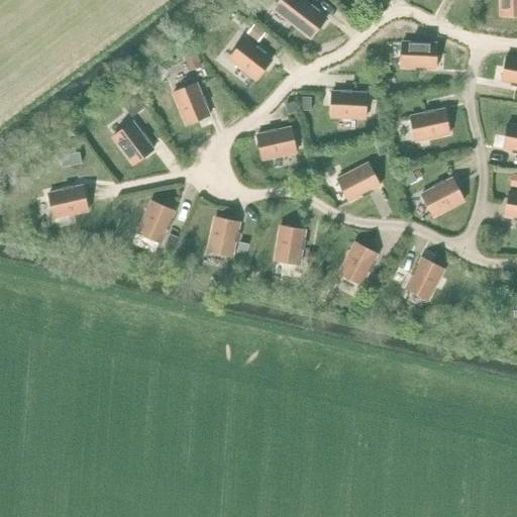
[(280,0),(273,9),(284,17),(311,38),(326,19),(302,0),(280,0)]
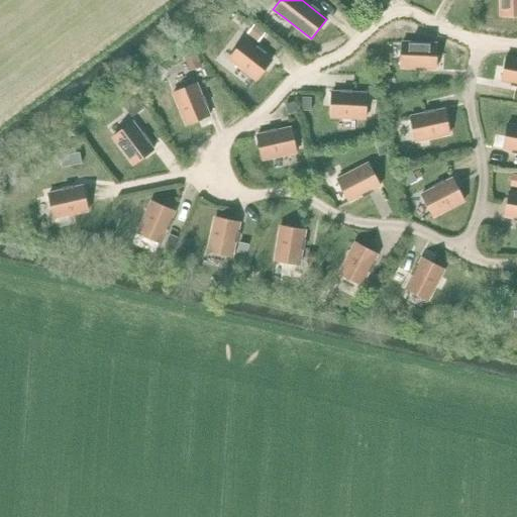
[(516,0),(500,0),(500,16),(516,15),(516,0)]
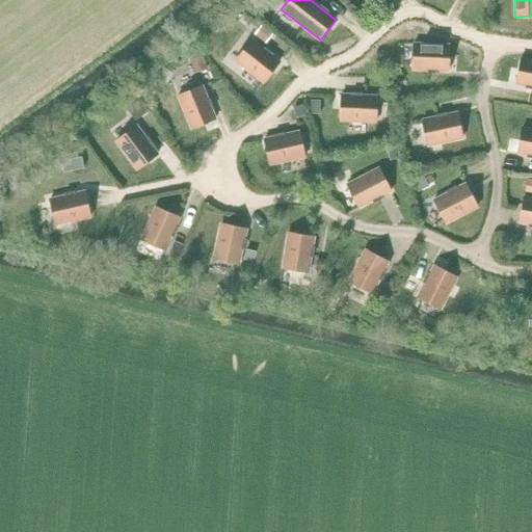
[(262,27),(255,35),(265,43),(271,34),(262,27)]
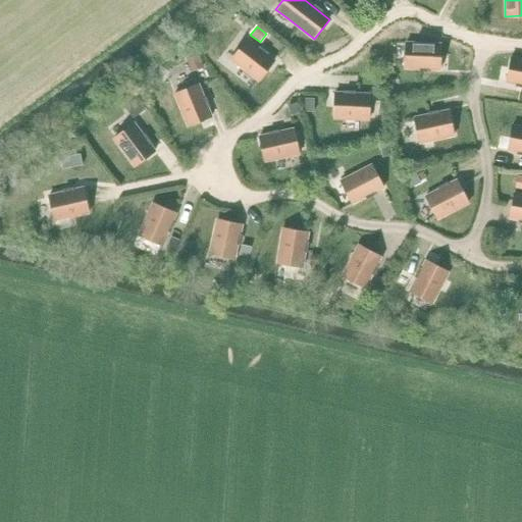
[(247,39),(231,59),(259,81),(274,61),(247,39)]
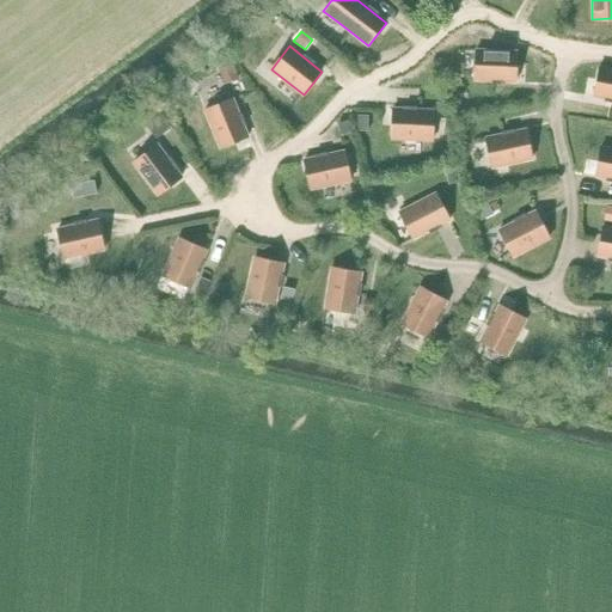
[(476,50),(475,80),(515,81),(516,51),(476,50)]
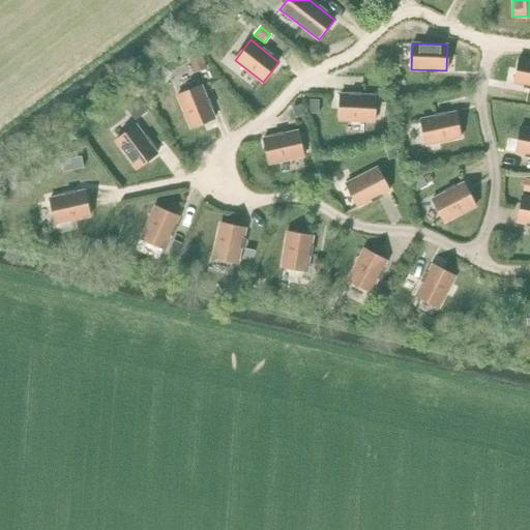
[(201,57),(190,61),(195,72),(205,68),(201,57)]
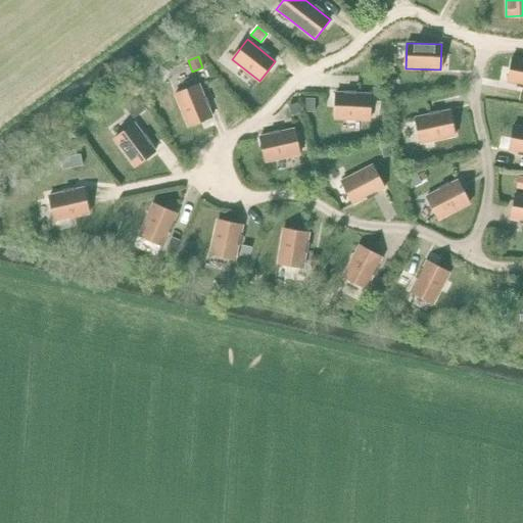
[(522,58),(512,57),(508,83),(522,85),(522,58)]
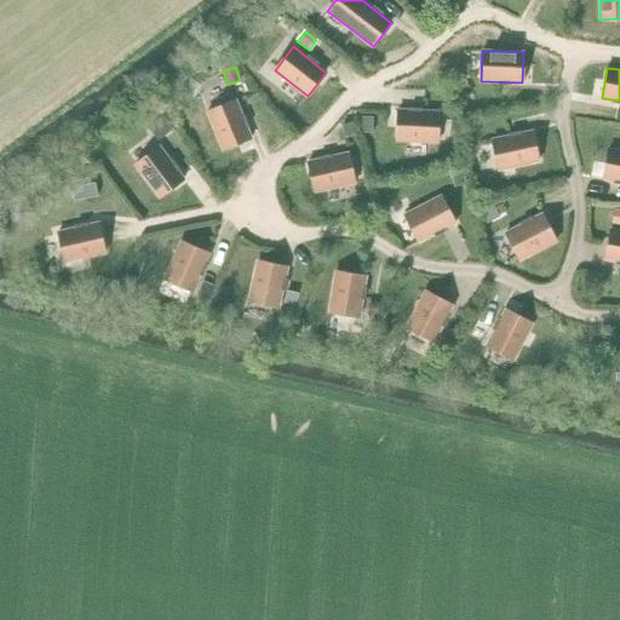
[(235,101),(207,112),(223,150),(251,138),(235,101)]
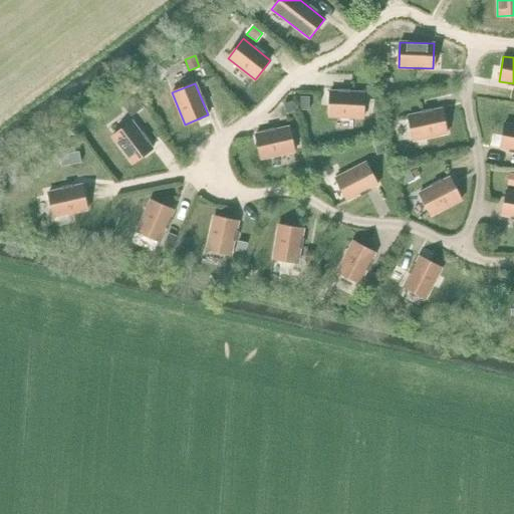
[(329,91),(328,116),(363,118),(364,93),(329,91)]
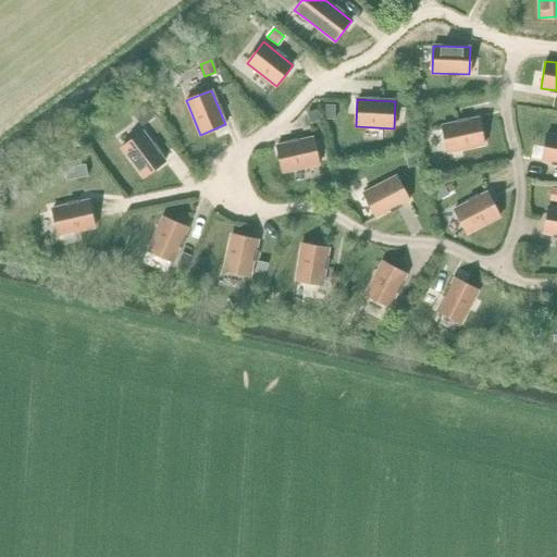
[(146,107),(136,114),(144,124),(153,116),(146,107)]
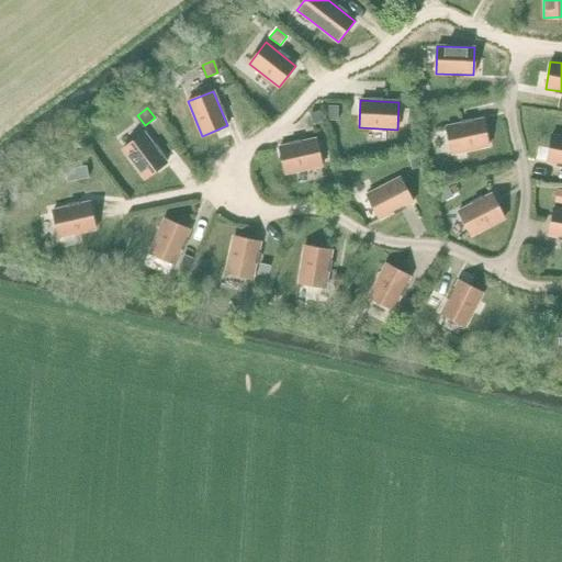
[(311,113),(314,125),(324,123),(321,110),(311,113)]
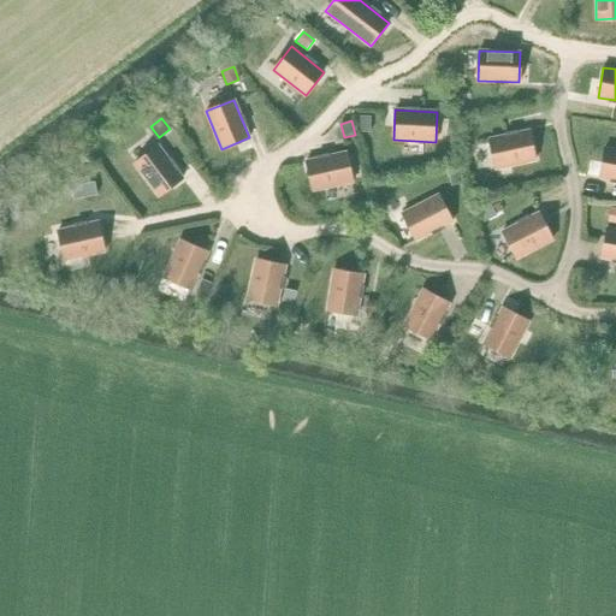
[(529,130),(489,140),(496,169),(535,160),(529,130)]
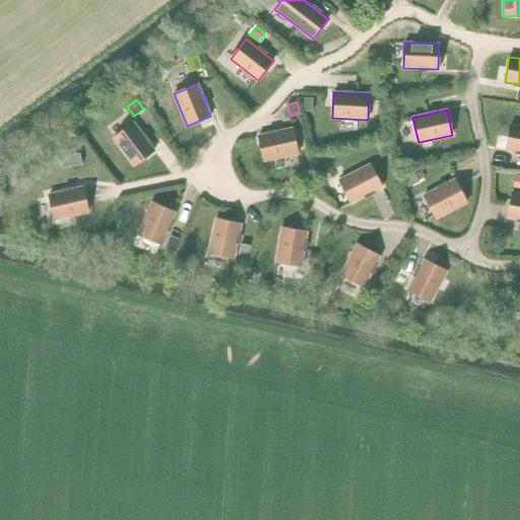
[(133,123),(113,138),(134,166),(154,150),(133,123)]
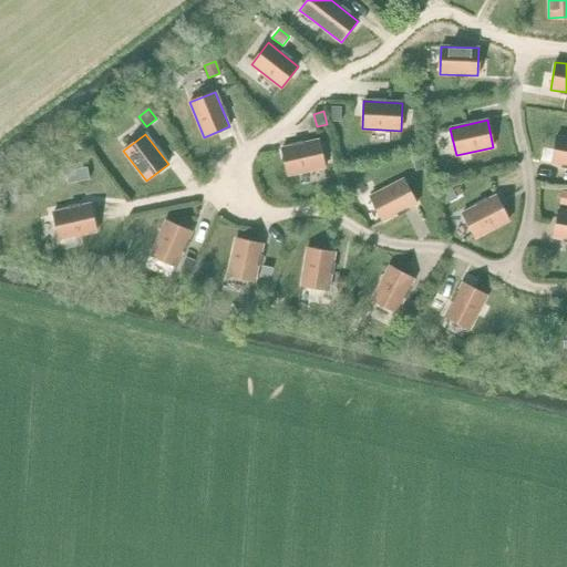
[(566,137),(557,136),(552,163),(566,165),(566,137)]
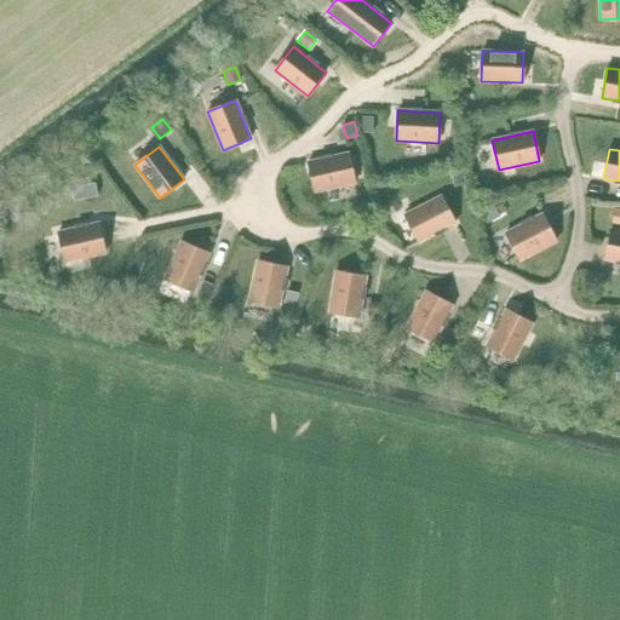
[(349,153),(308,162),(315,191),(355,183),(349,153)]
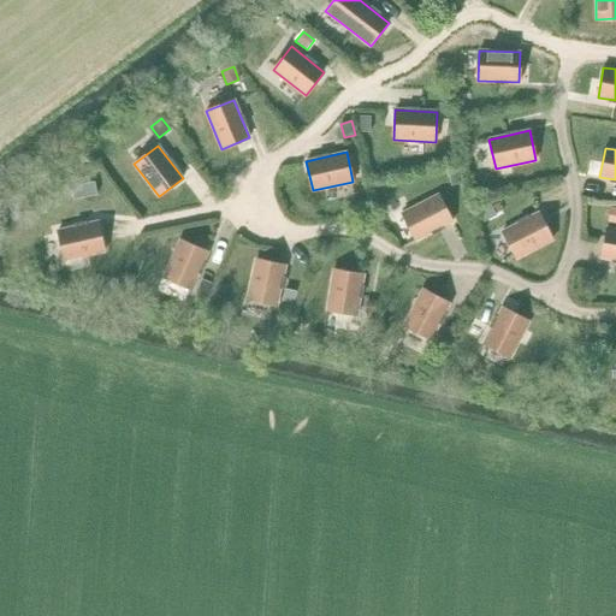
[(95,182),(83,184),(86,197),(98,195),(95,182)]
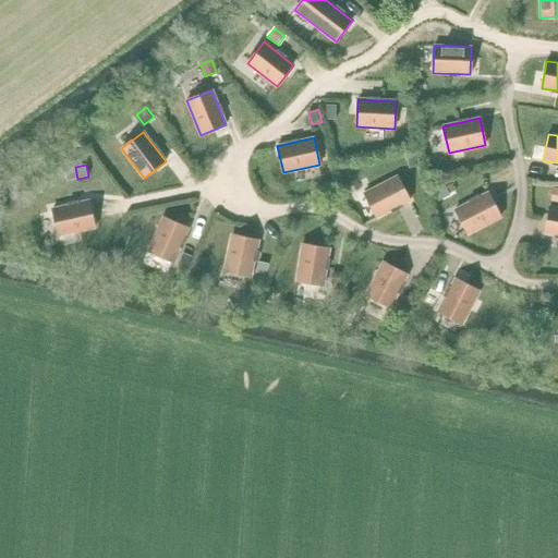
[(398,177),(364,194),(377,218),(410,201),(398,177)]
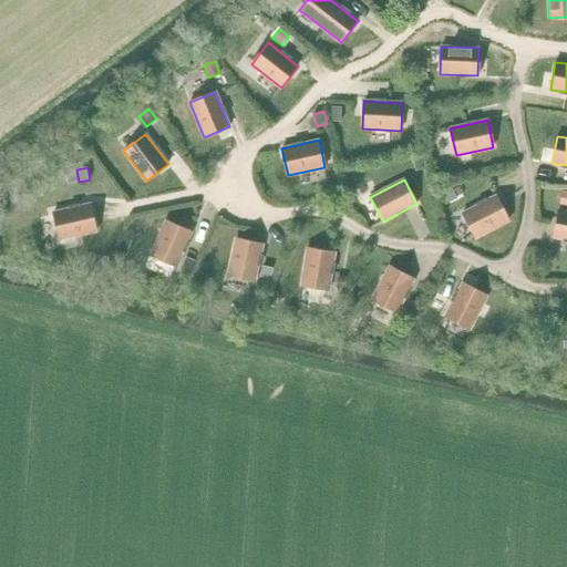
[(92,197),(105,195),(103,185),(90,187),(92,197)]
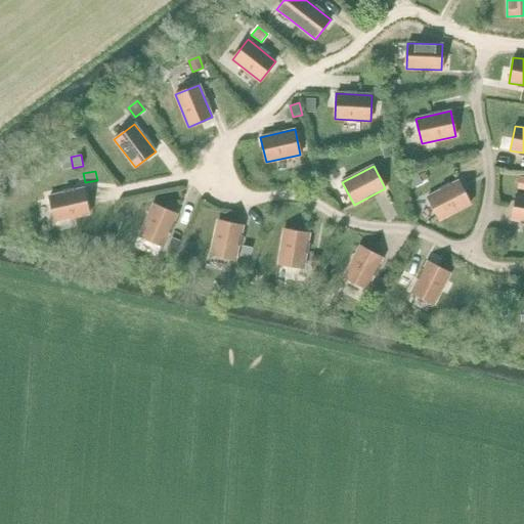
[(418,174),(407,179),(411,188),(423,183),(418,174)]
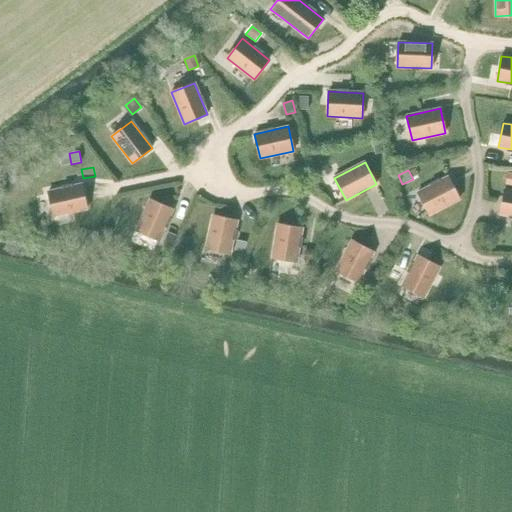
[(448,177),(418,193),(429,215),(460,199),(448,177)]
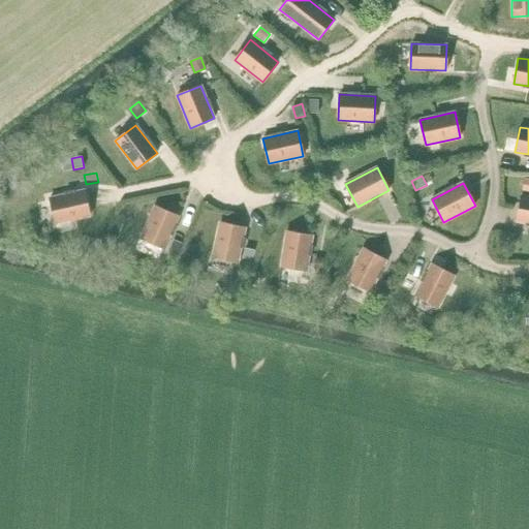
[(85,190),(50,198),(56,223),(90,216),(85,190)]
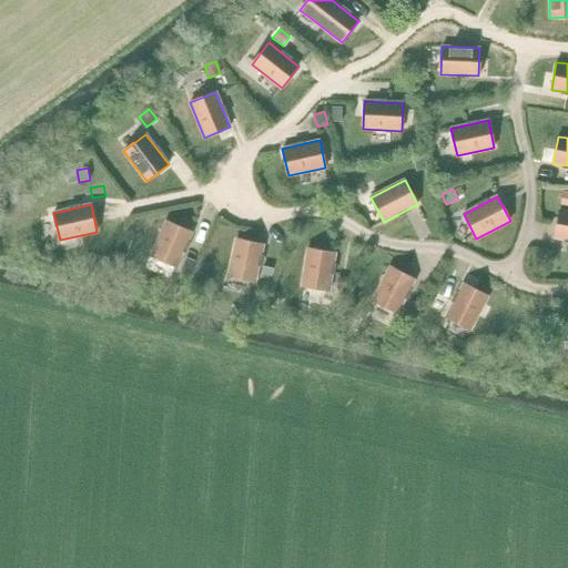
[(567,211),(559,210),(555,237),(567,240),(567,211)]
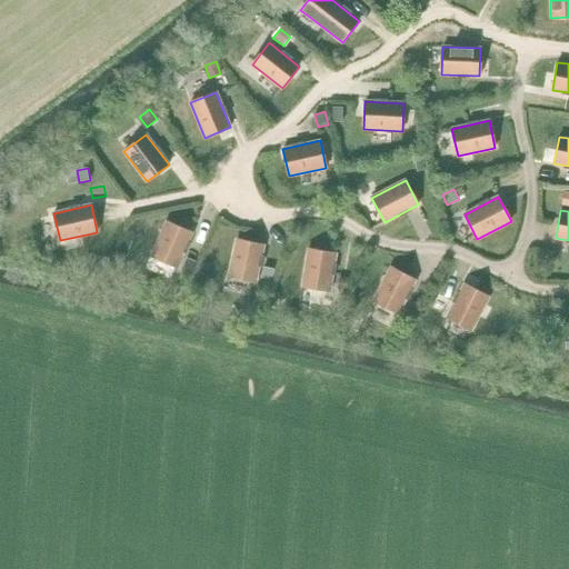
[(167,221),(151,257),(177,268),(192,232),(167,221)]
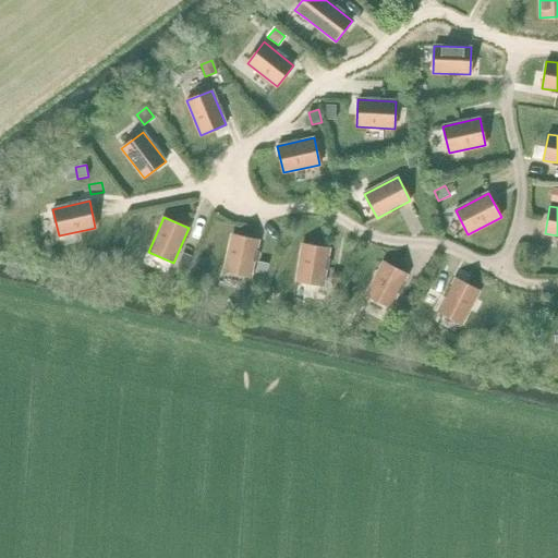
[(232,234),(223,271),(251,277),(258,240),(232,234)]
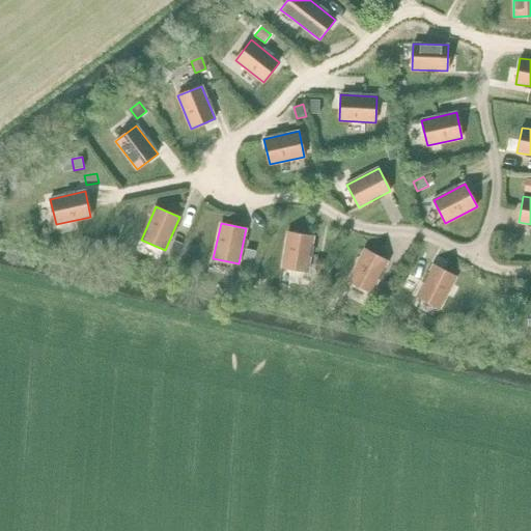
[(287,232),(282,268),(307,272),(313,236),(287,232)]
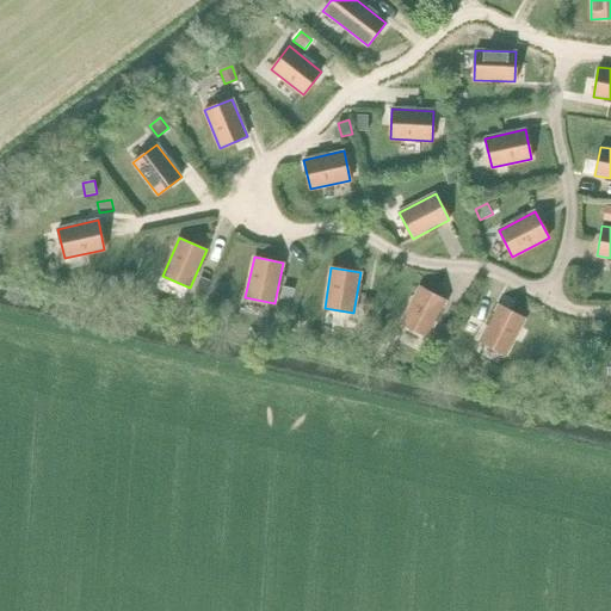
[(295,289),(282,285),(279,297),(292,300),(295,289)]
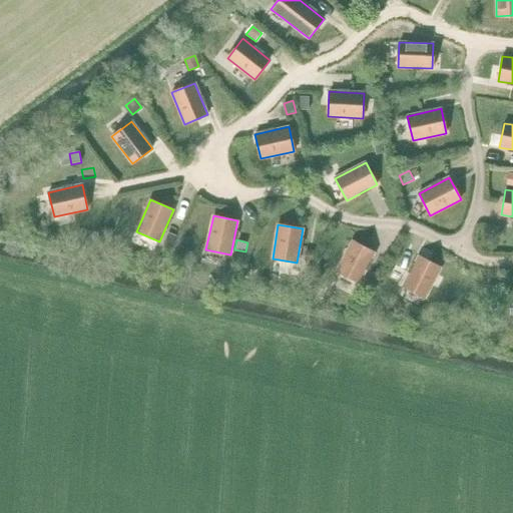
[(353,240),(337,272),(359,283),(375,252),(353,240)]
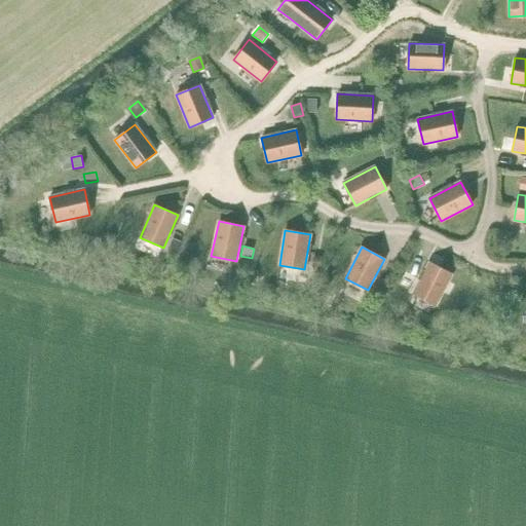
[(314,256),(312,267),(322,269),(324,257),(314,256)]
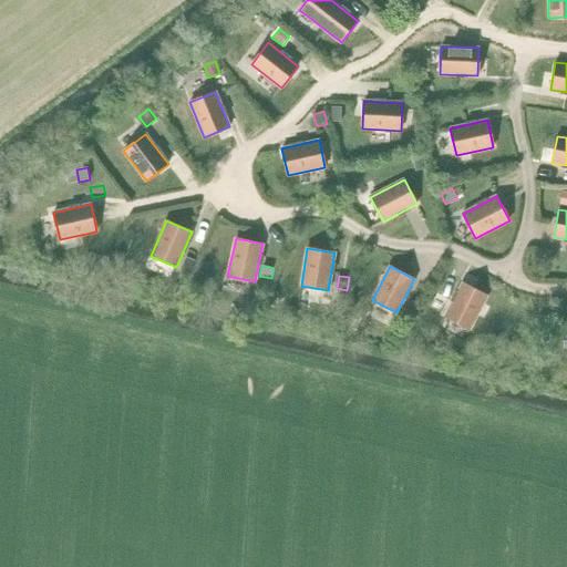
[(463,282),(445,317),(470,329),(487,296),(463,282)]
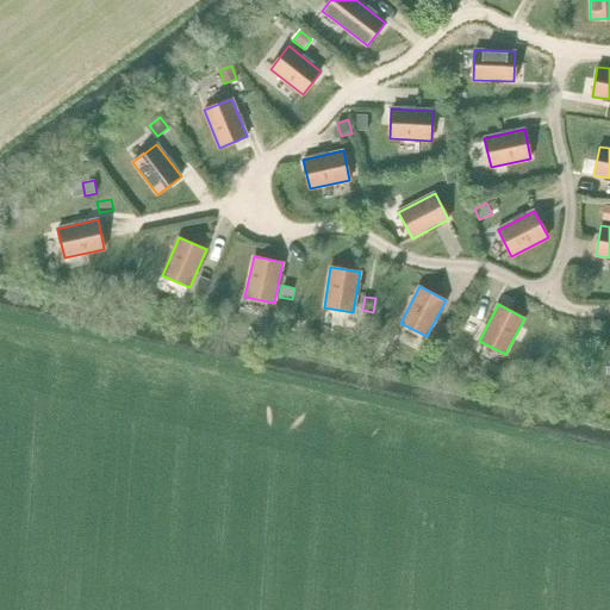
[(474,338),(479,329),(467,322),(461,332),(474,338)]
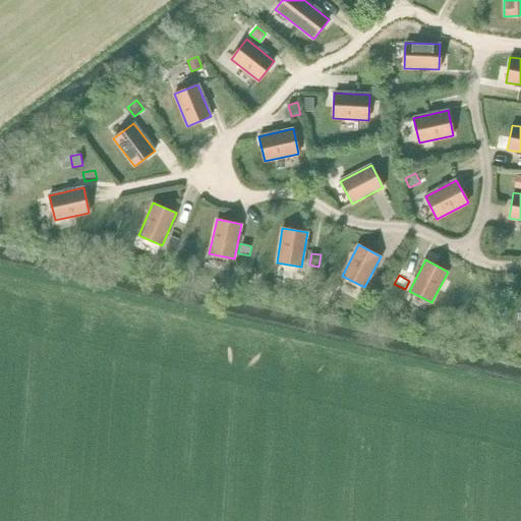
[(369,291),(378,295),(384,285),(375,281),(369,291)]
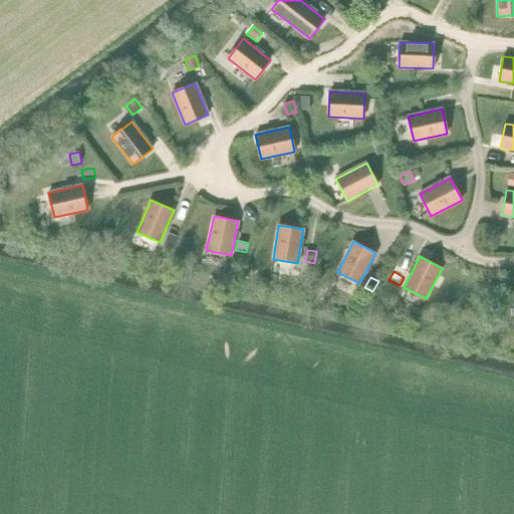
All buildings are outlined.
